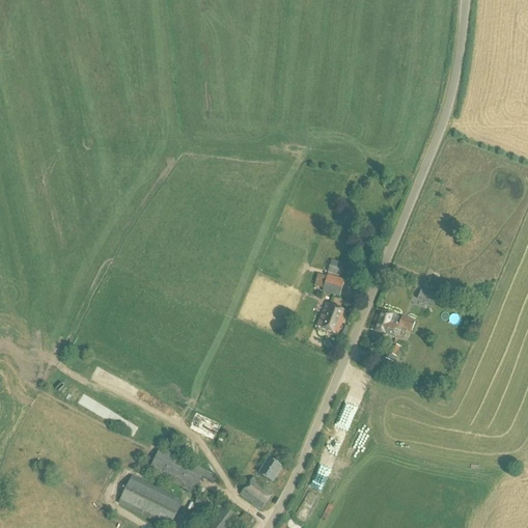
[(339,202),(332,220),(349,226),(355,210),(339,202)]
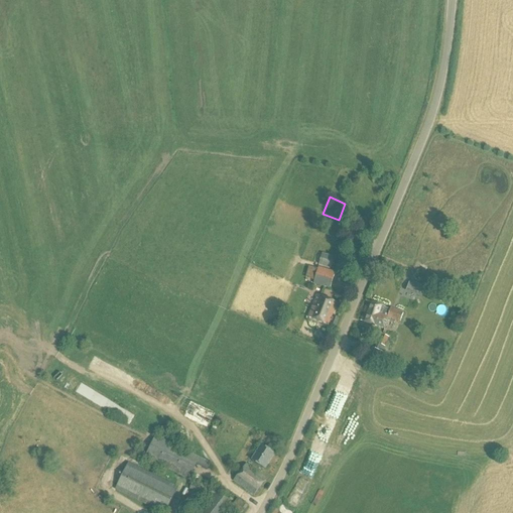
[(318,250),(315,261),(328,264),(331,253),(318,250)]
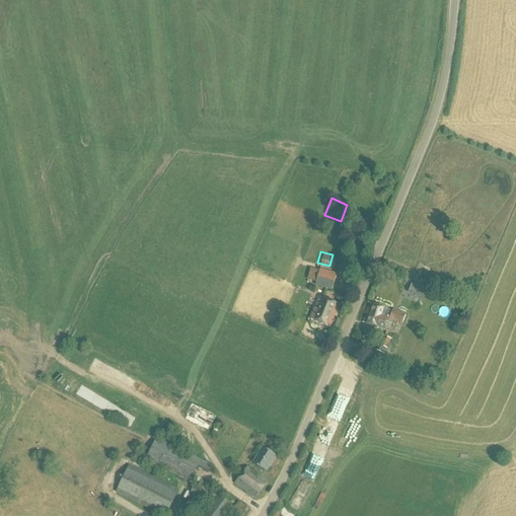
[(316,266),(313,279),(312,282),(329,287),(334,271),(316,266)]
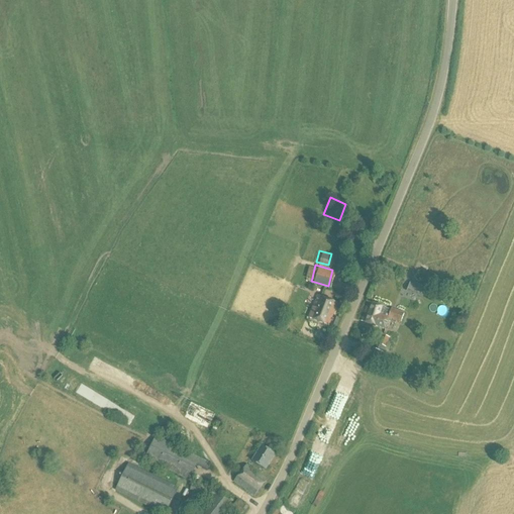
[(404,287),(411,289),(414,281),(407,279),(404,287)]
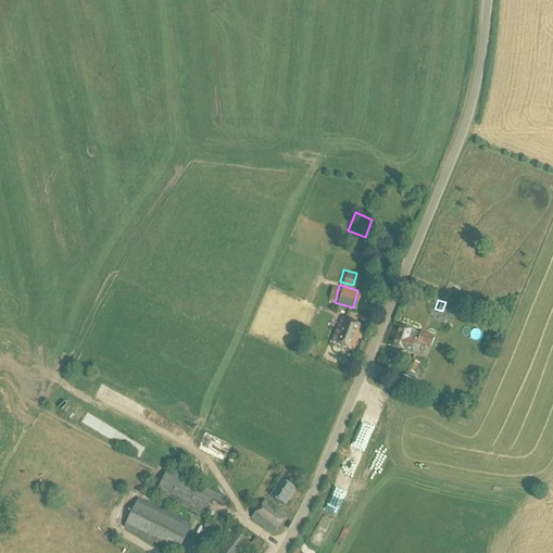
[(329,339),(350,348),(351,347),(359,349),(362,341),(354,338),(360,324),(338,315),(329,339)]
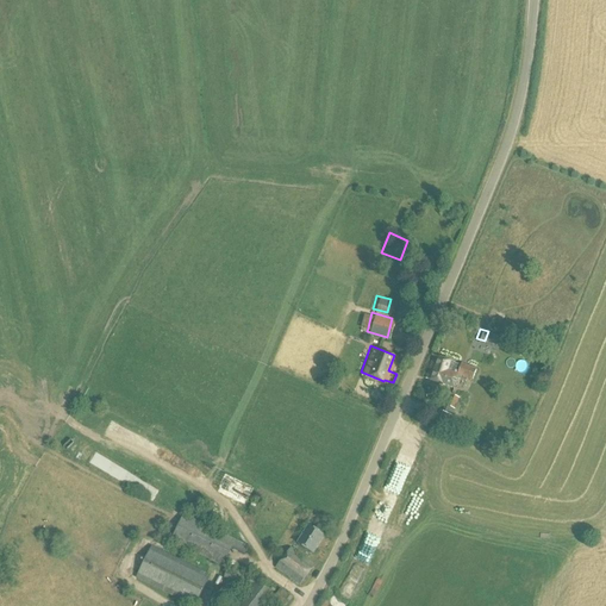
[(430,354),(422,375),(450,386),(456,372),(454,372),(456,362),(451,361),(430,354)]
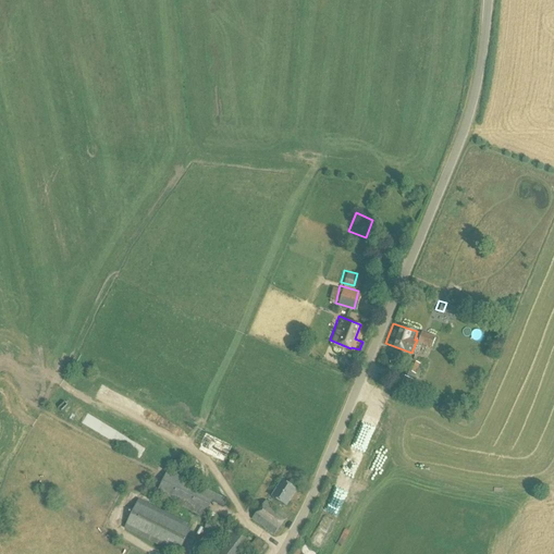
[(417,331),(415,340),(417,340),(429,344),(432,334),(418,329),(417,331)]
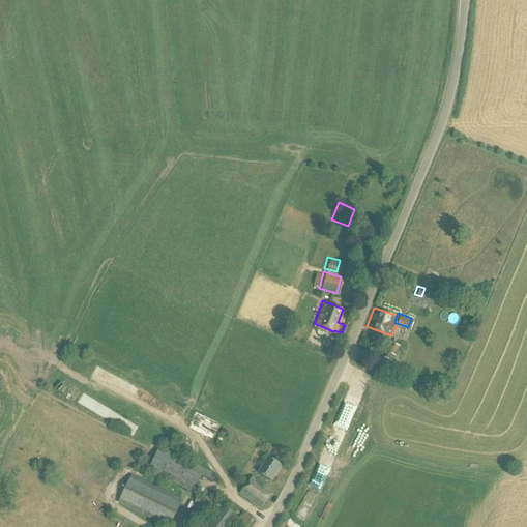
[(438,340),(437,326),(423,327),(425,340),(438,340)]
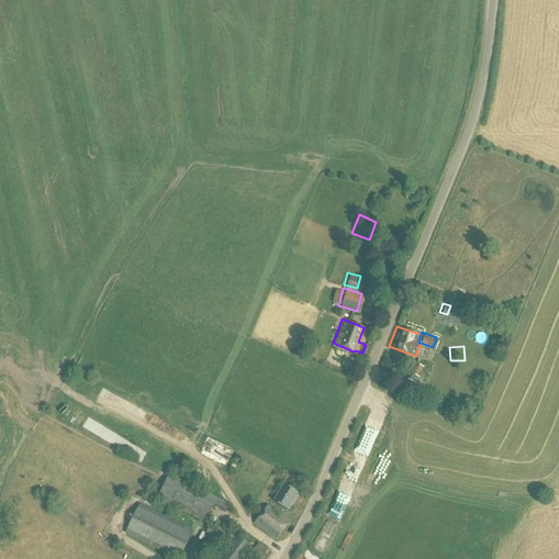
[(407,371),(416,376),(421,365),(412,361),(407,371)]
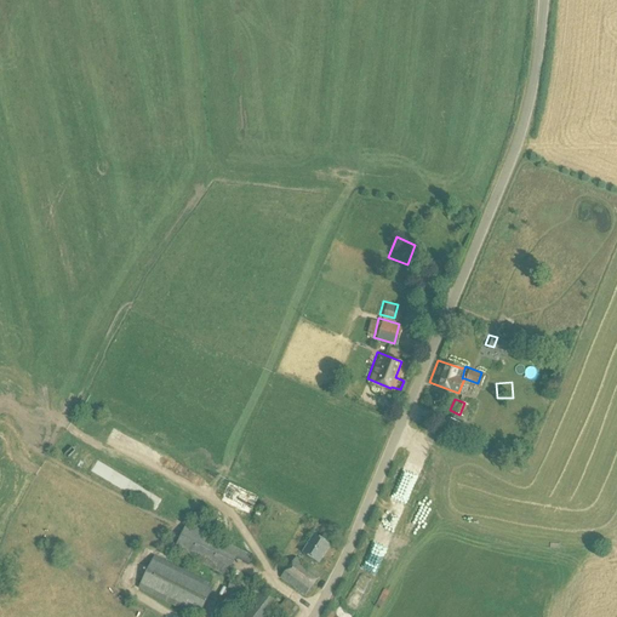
[(440,427),(452,433),(457,420),(444,415),(440,427)]
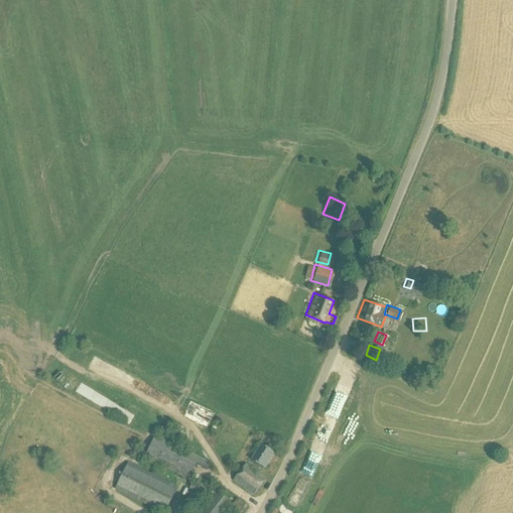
[(66,383),(68,376),(55,373),(54,381),(66,383)]
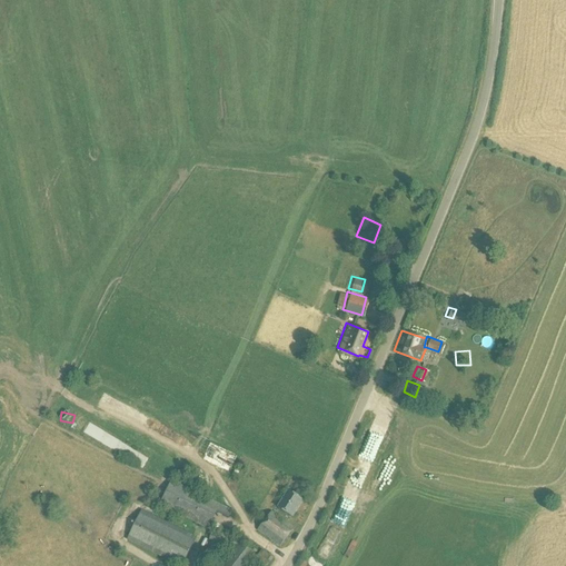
[(380,444),(391,417),(380,413),(369,439),(380,444)]
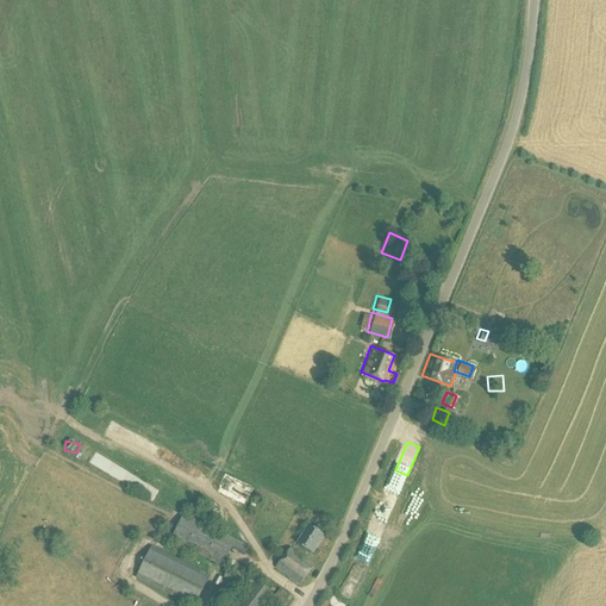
[(98,454),(94,461),(107,468),(111,461),(98,454)]
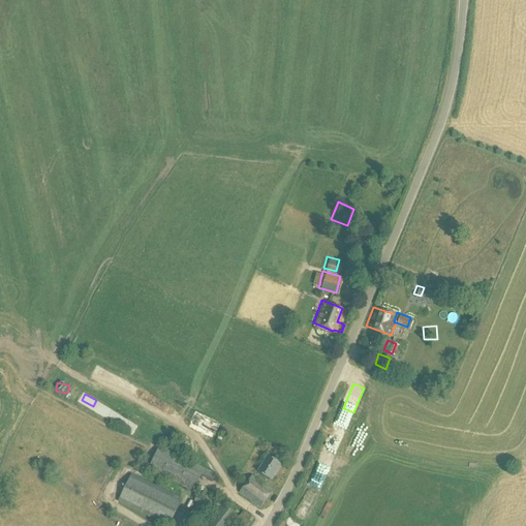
[(135,433),(137,426),(131,424),(129,431),(135,433)]
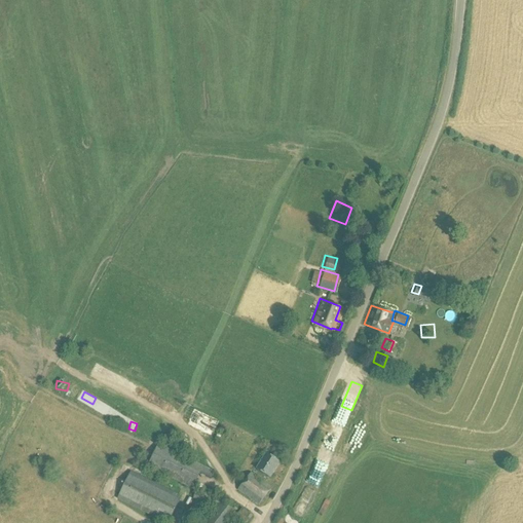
[(197,471),(200,463),(155,442),(144,464),(190,486),(197,471)]
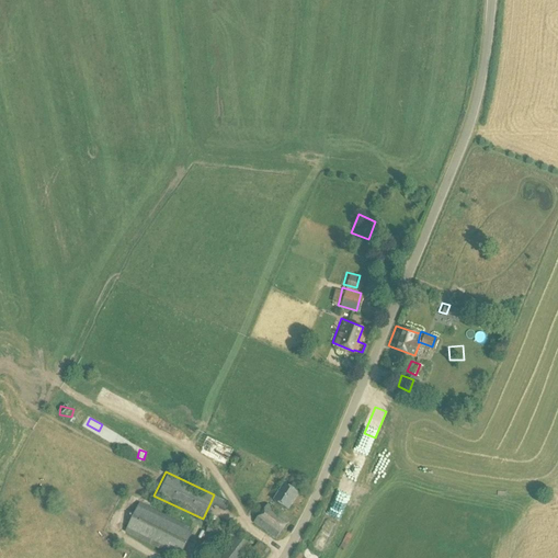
[(270,498),(285,508),(295,491),(281,482),(270,498)]
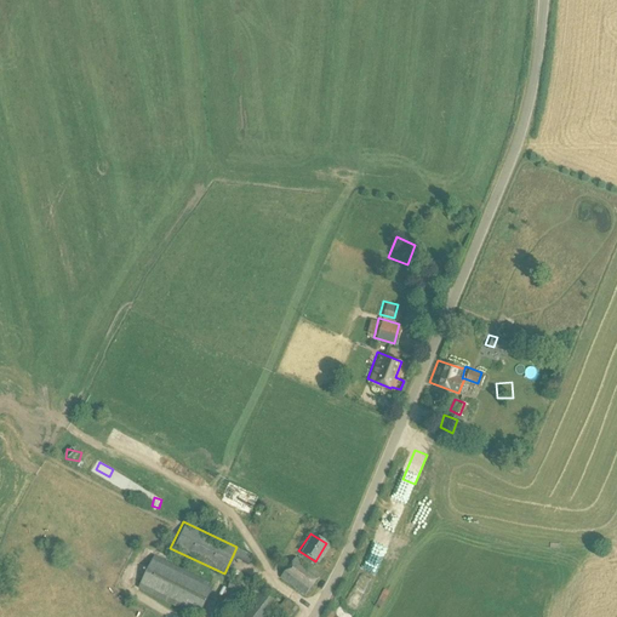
[(236,547),(233,555),(246,561),(250,553),(236,547)]
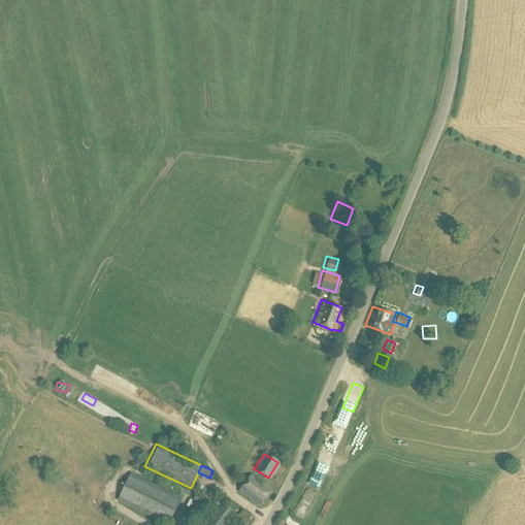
[(235,489),(257,504),(270,486),(250,471),(235,489)]
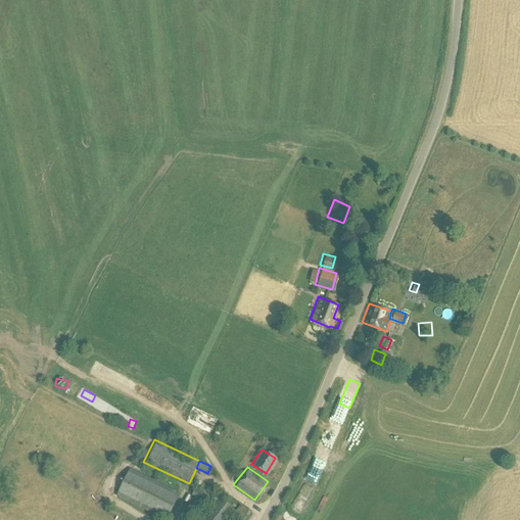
[(114,493),(164,518),(177,491),(128,468),(114,493)]
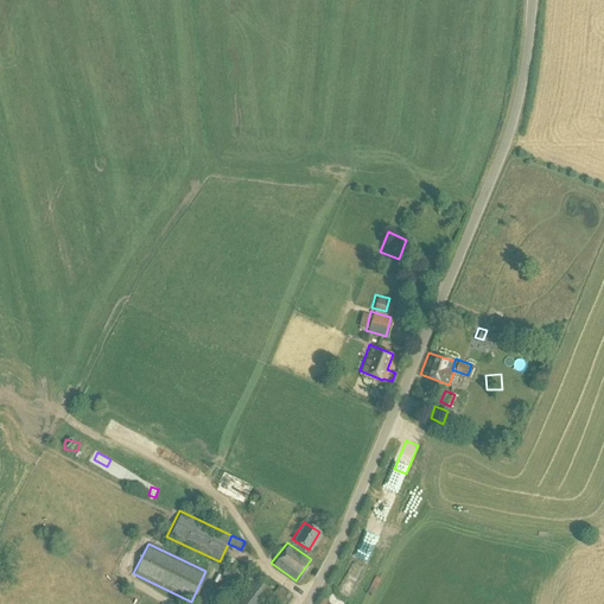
[(252,579),(237,603),(256,603),(266,587),(252,579)]
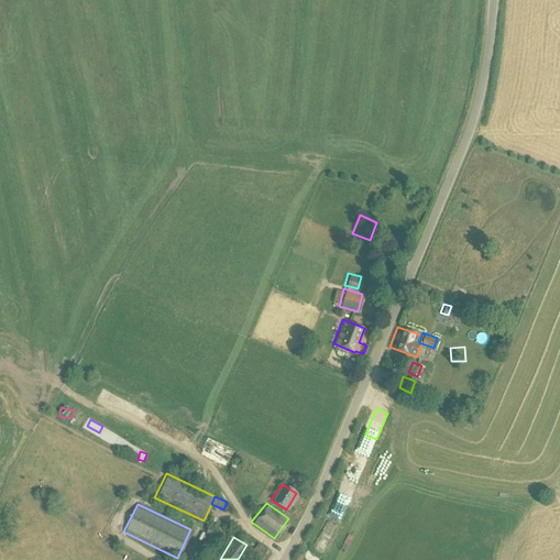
[(246,555),(253,559),(259,559),(267,549),(255,541),(246,555)]
